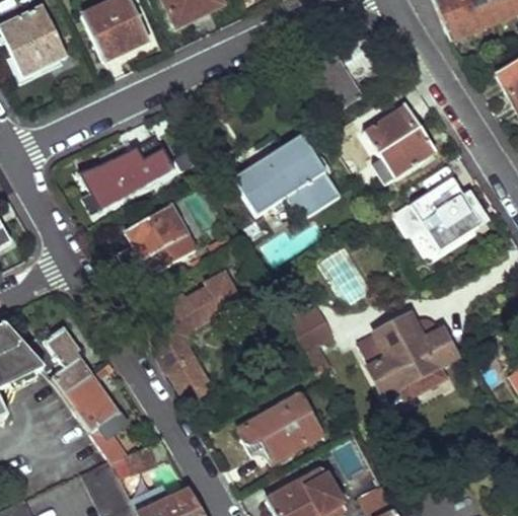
[(103,0),(84,9),(106,56),(149,35),(132,0),(103,0)]
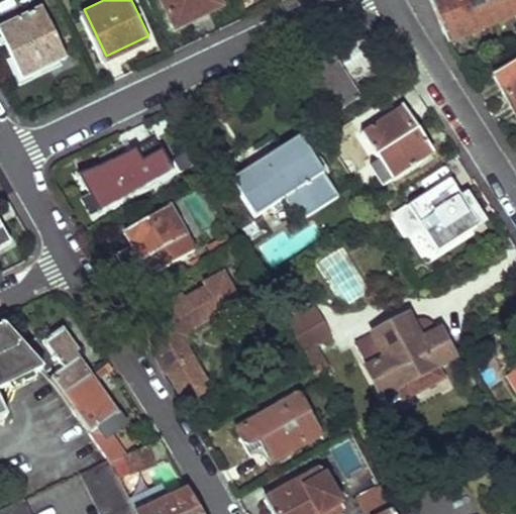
[(167,0),(178,21),(222,0),(167,0)]
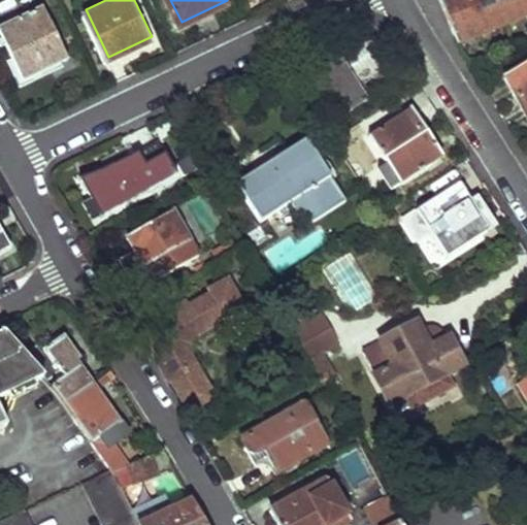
[(442,0),(459,37),(526,15),(526,0),(442,0)]
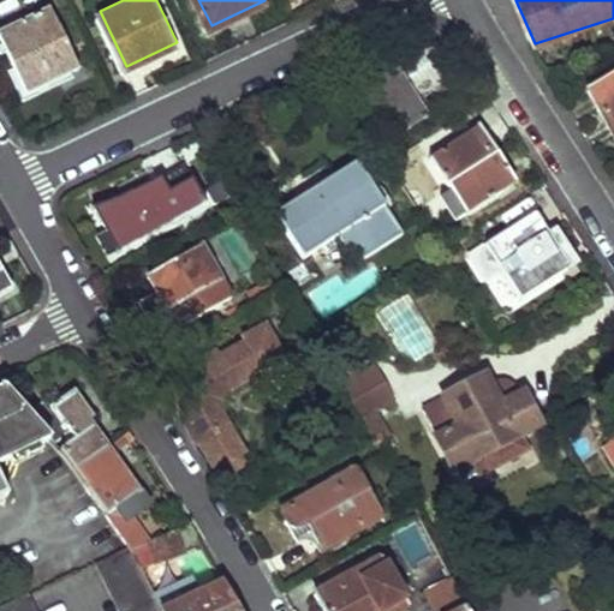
[(0,31),(28,88),(81,61),(51,5),(0,29),(0,31)]
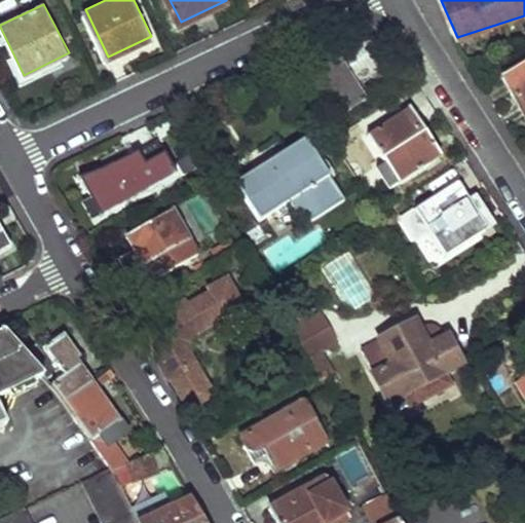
[(308,69),(337,115),(391,79),(369,43),(361,40),(311,63),(312,66),(308,69)]
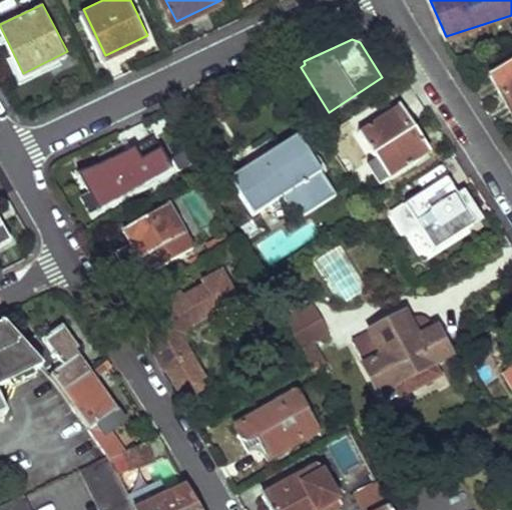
[(511,61),(489,75),(511,110),(511,61)]
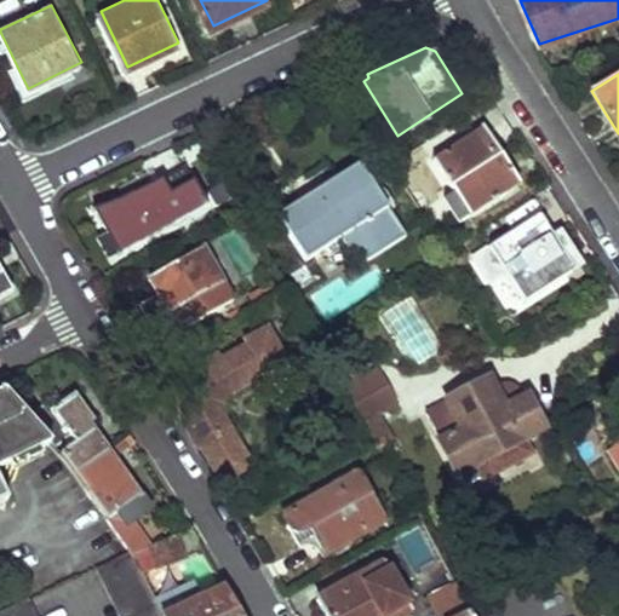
[(497,149),(481,122),(475,126),(492,153),(497,149)]
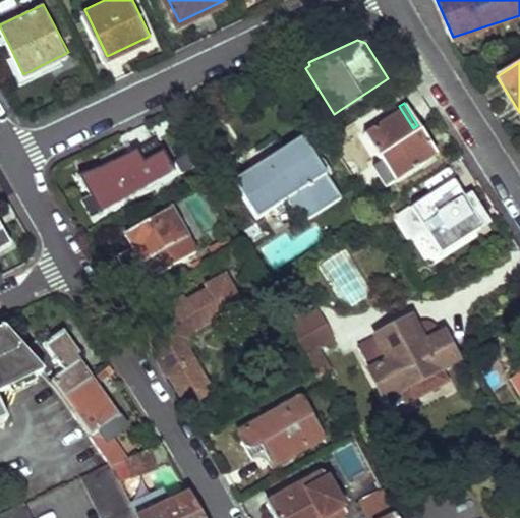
[(361,130),(392,177),(423,156),(420,151),(430,144),(417,125),(413,128),(399,106),(361,130)]
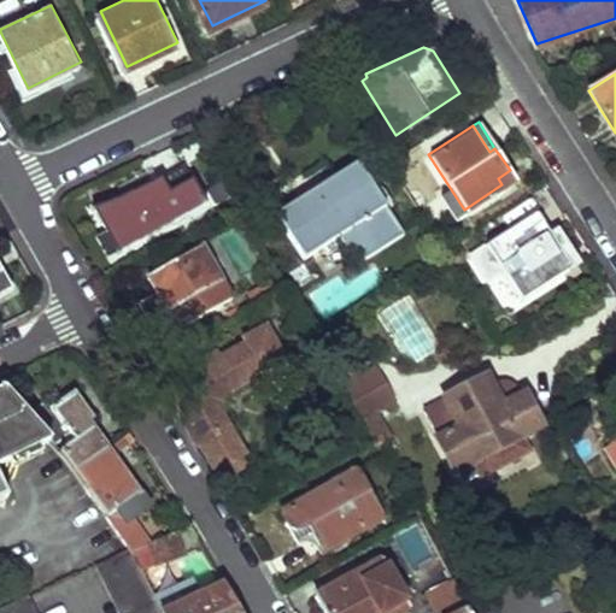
[(277,208),(304,253),(339,231),(361,259),(405,233),(358,159),(277,208)]
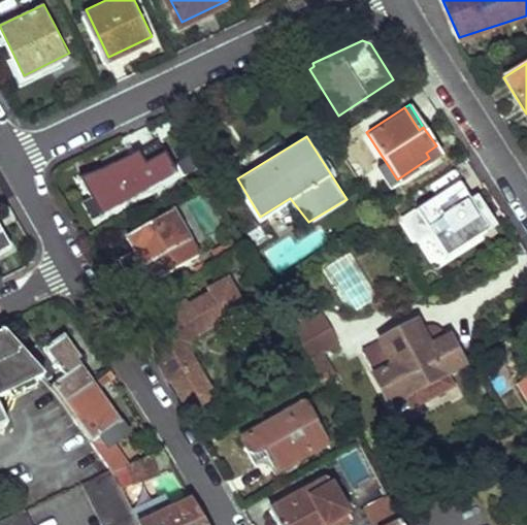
[(83,175),(100,210),(175,169),(159,140),(94,172),(83,175)]
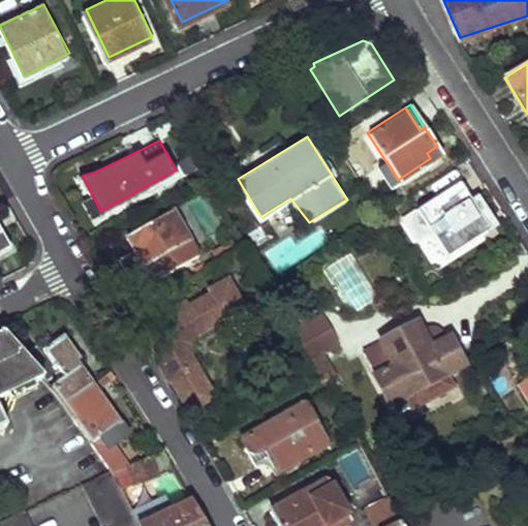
[(440,151),(437,146),(427,153),(430,158),(440,151)]
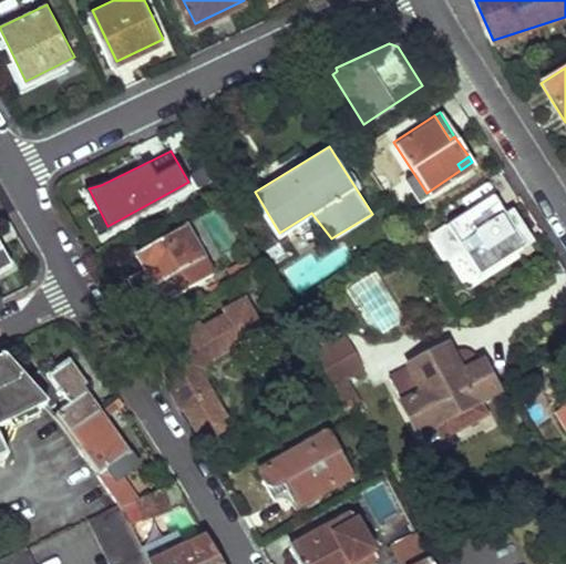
[(426,193),(412,172),(403,177),(417,200),(426,193)]
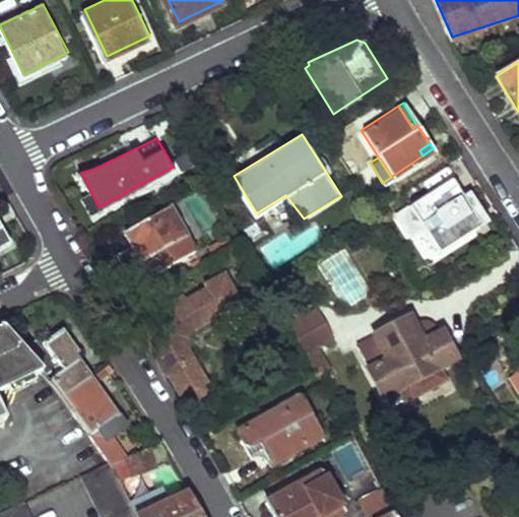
[(451,178),(442,184),(461,213),(470,207),(451,178)]
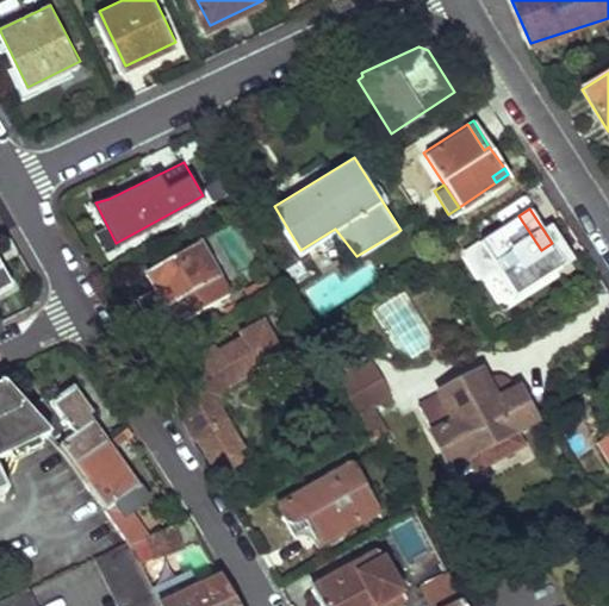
[(496,266),(515,295),(565,262),(552,243),(541,250),(519,216),(465,251),(482,275),(496,266)]
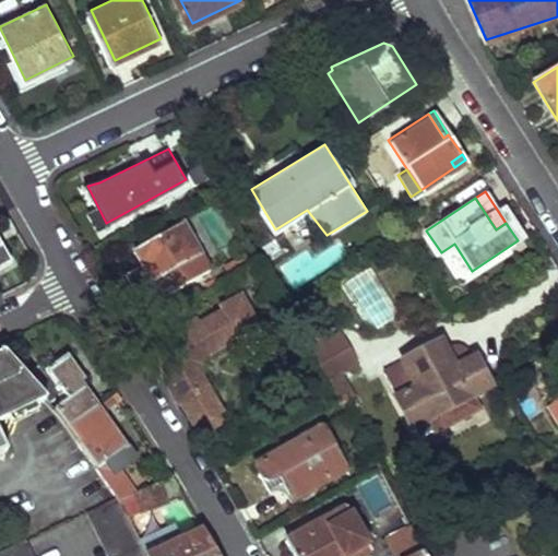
[(133,287),(143,306),(208,267),(193,239),(198,236),(193,226),(188,229),(182,220),(133,248),(142,264),(150,279),(133,287)]
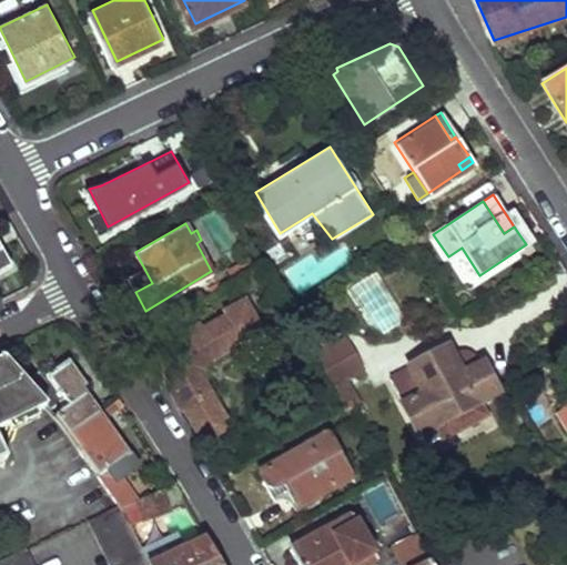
[(416,224),(409,229),(419,244),(426,240),(416,224)]
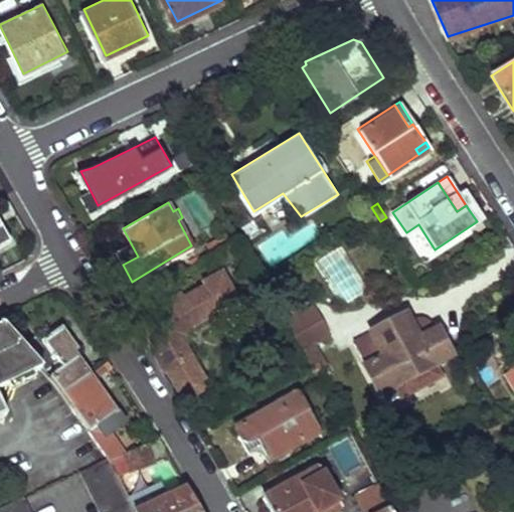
[(0,240),(8,236),(0,220),(0,240)]
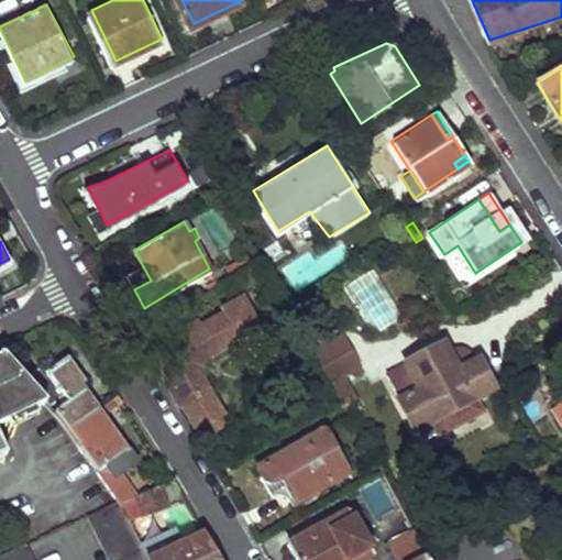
[(296,286),(322,270),(308,248),(282,264),(296,286)]
